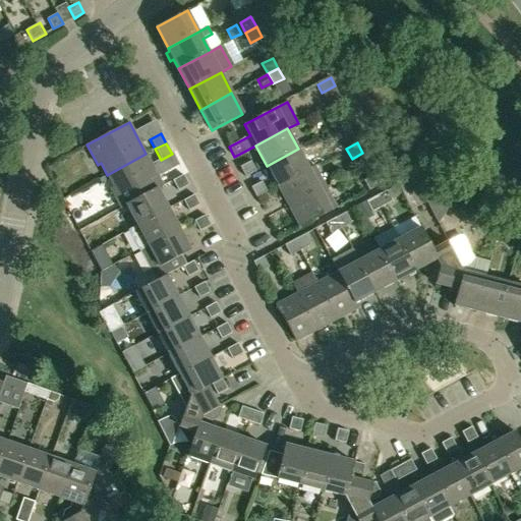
[(278,186),(308,168),(298,149),(267,166),(278,186)]
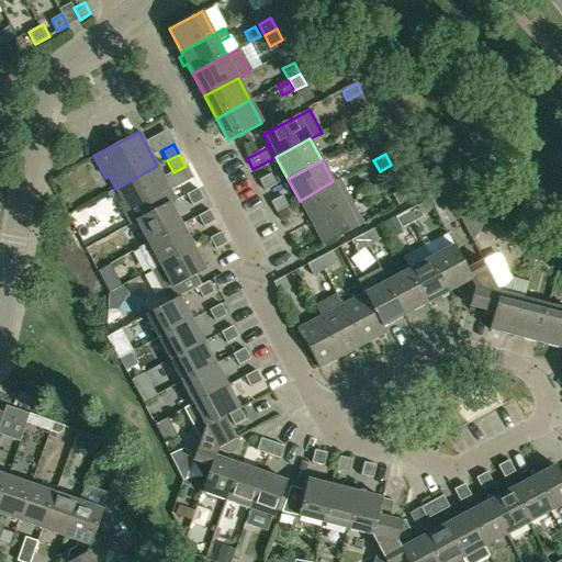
[(169,203),(170,203),(176,200),(157,166),(115,189),(123,201),(119,203),(131,225),(136,222),(136,221),(169,203)]
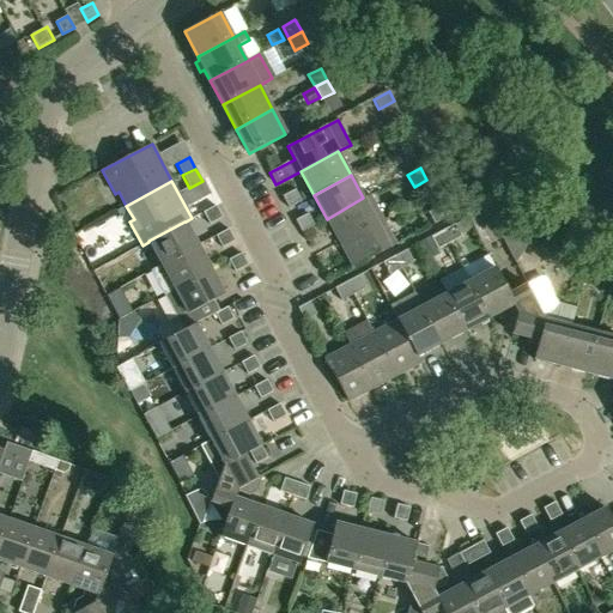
[(295,189),(283,196),(289,208),(301,201),(295,189)]
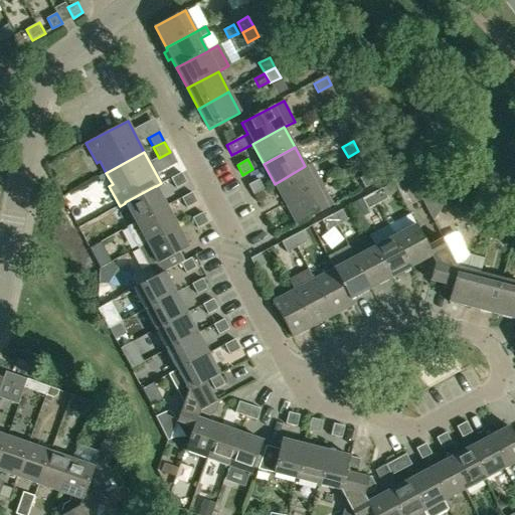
[(286,204),(322,185),(311,164),(305,167),(305,166),(275,184),(286,204)]
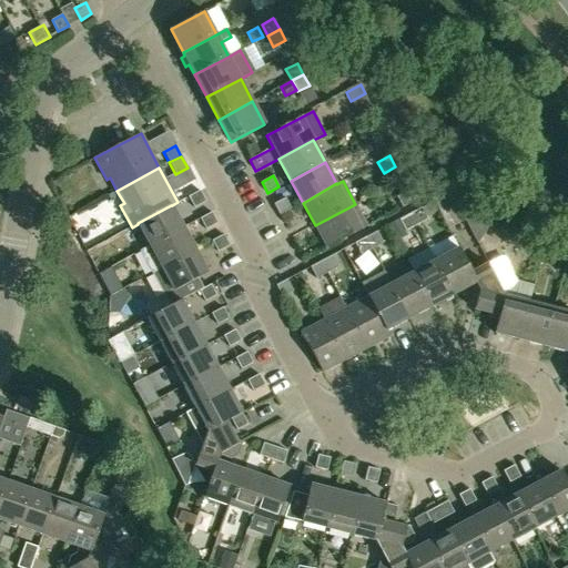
[(205,202),(200,191),(188,198),(194,208),(205,202)]
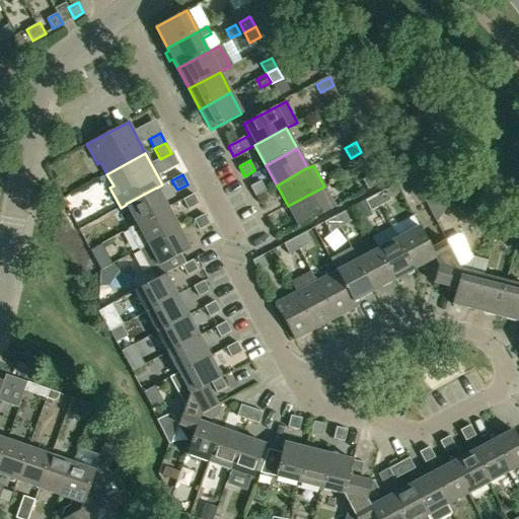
[(367,190),(378,184),(373,174),(362,179),(367,190)]
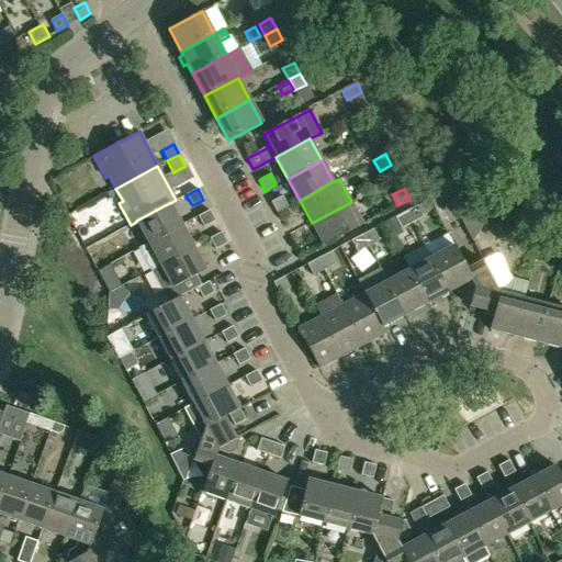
[(445,191),(434,197),(440,208),(451,202),(445,191)]
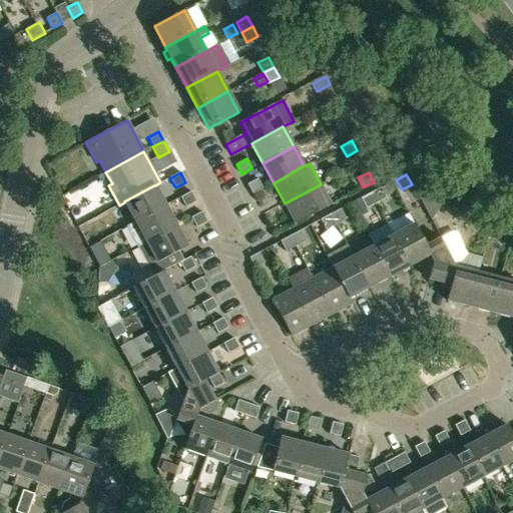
[(263,188),(258,178),(246,184),(252,194),(263,188)]
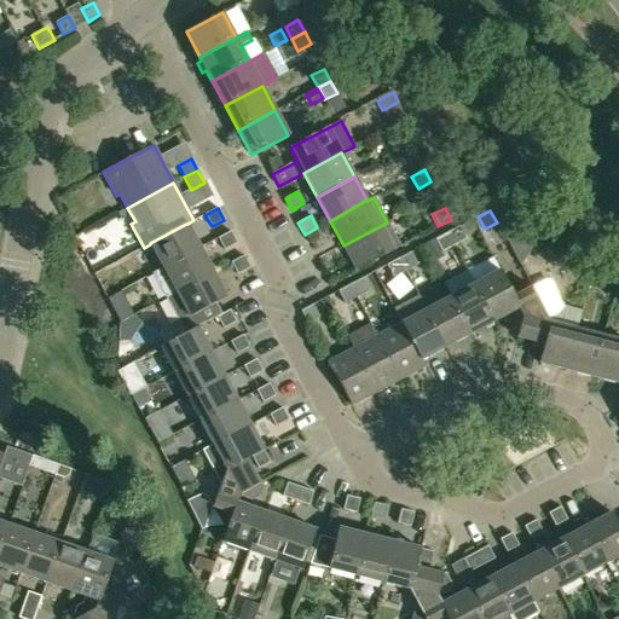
[(387,223),(343,246),(357,270),(400,247),(387,223)]
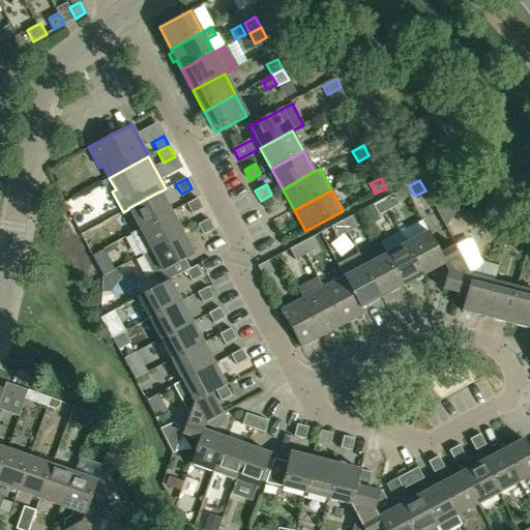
[(171,212),(160,192),(159,192),(128,208),(128,209),(140,229),(171,212)]
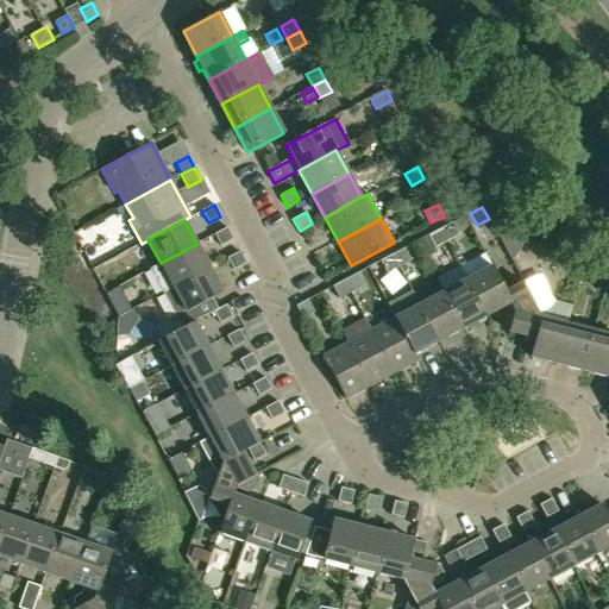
[(452,223),(440,228),(447,242),(458,236),(452,223)]
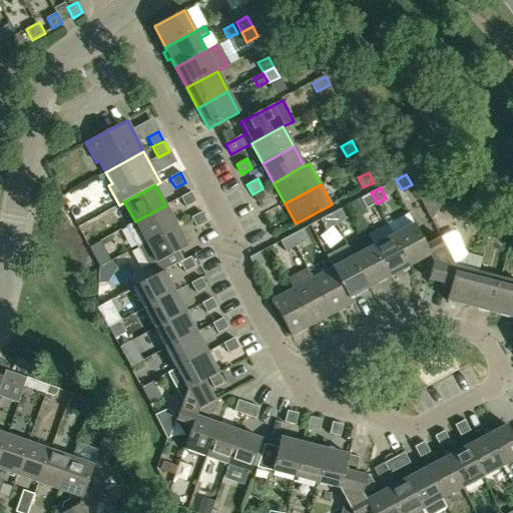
[(180,197),(185,207),(196,201),(190,192),(180,197)]
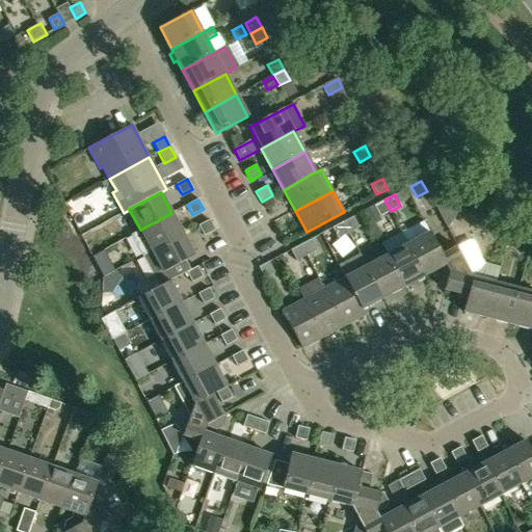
[(384,200),(374,206),(379,217),(391,211),(384,200)]
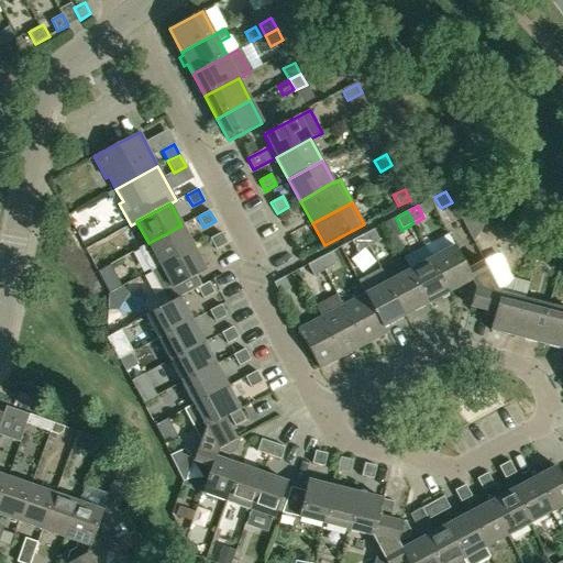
[(461,218),(474,242),(486,221),(464,217),(462,218),(461,218)]
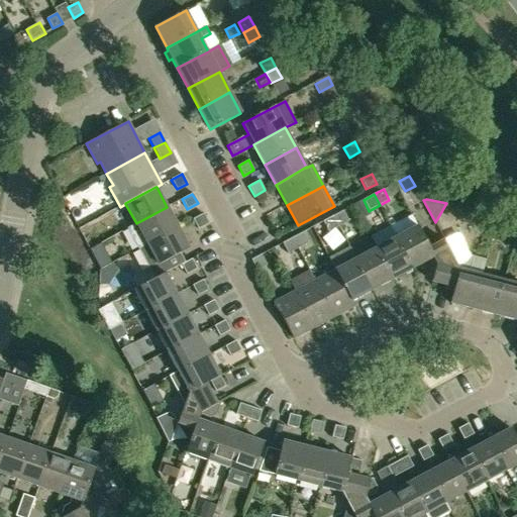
[(371,214),(363,200),(353,205),(360,219),(371,214)]
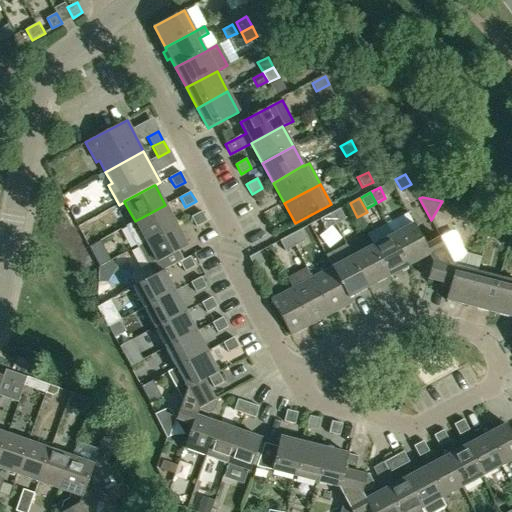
[(145,241),(176,225),(165,205),(135,221),(124,227),(135,247),(145,241)]
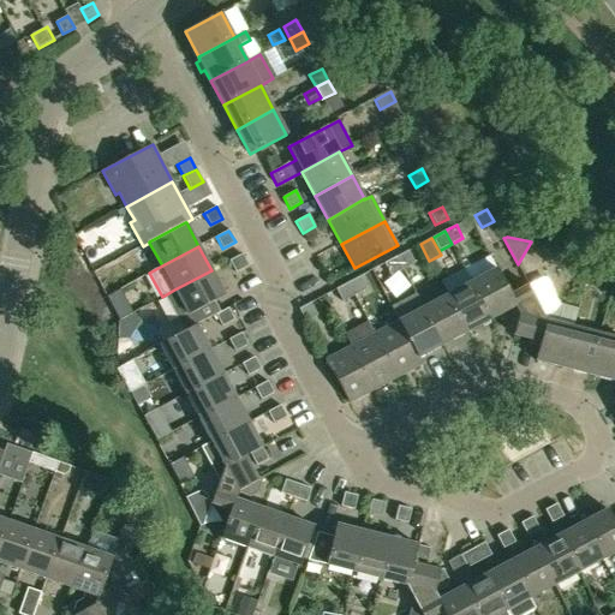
[(407,251),(396,257),(404,269),(415,263),(407,251)]
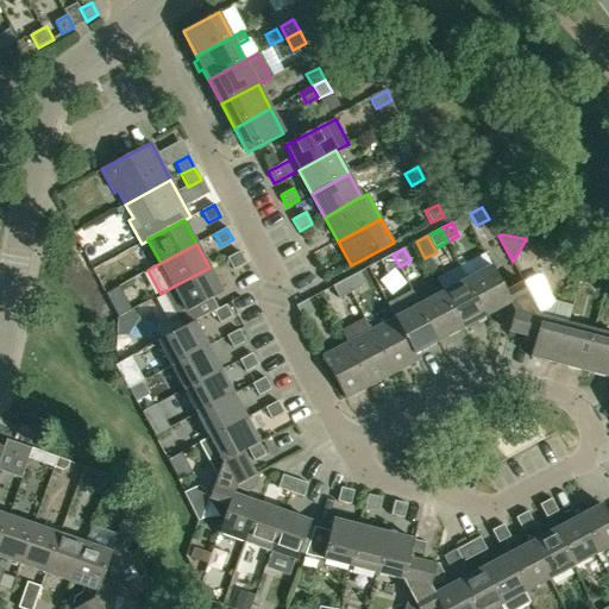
[(227,258),(233,270),(245,264),(239,252),(227,258)]
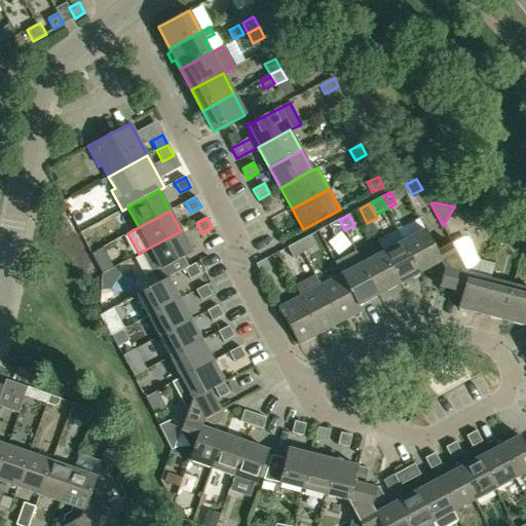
[(339,220),(317,231),(324,241),(345,230),(339,220)]
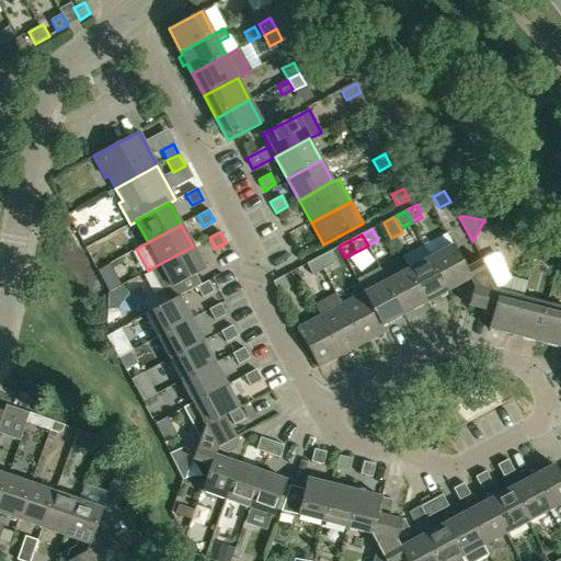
[(525,238),(522,250),(535,254),(538,241),(525,238)]
